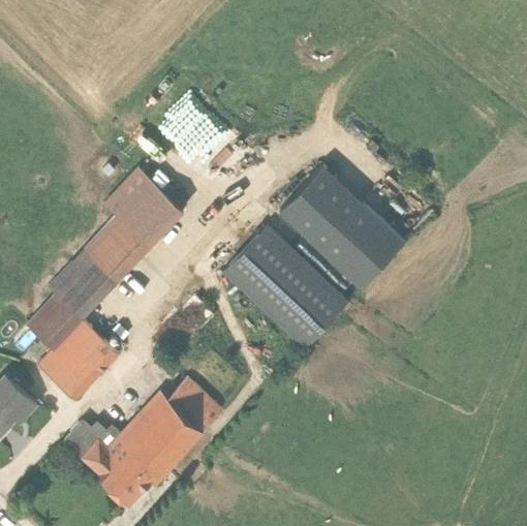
[(53,351),(83,319),(183,211),(135,167),(102,205),(114,215),(47,287),(53,294),(25,326),(52,349),(53,351)]
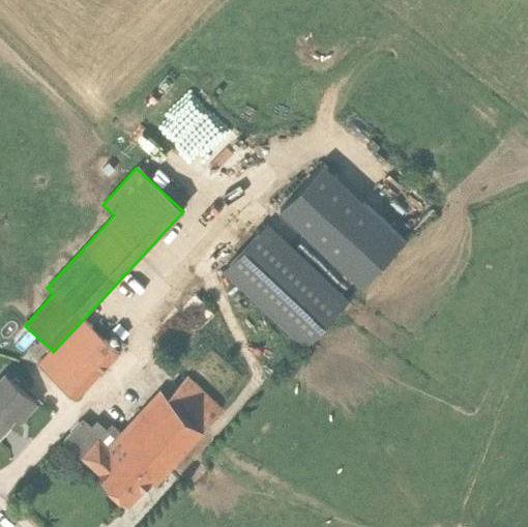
[(357,291),(400,245),(320,170),(277,214),(357,291)]
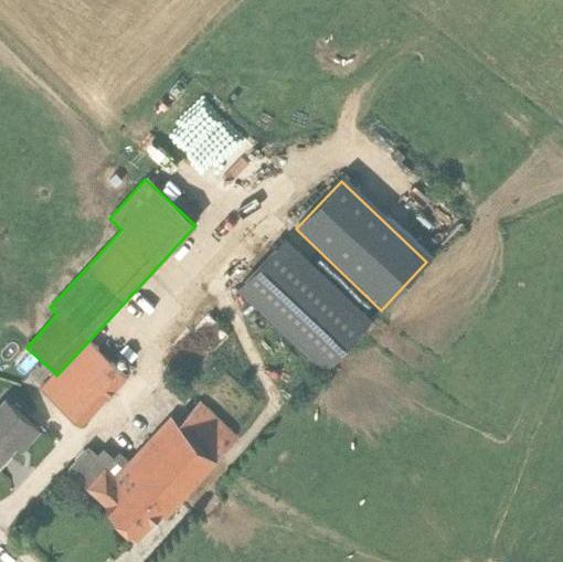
[(324,371),(369,322),(284,242),(238,289),(324,371)]
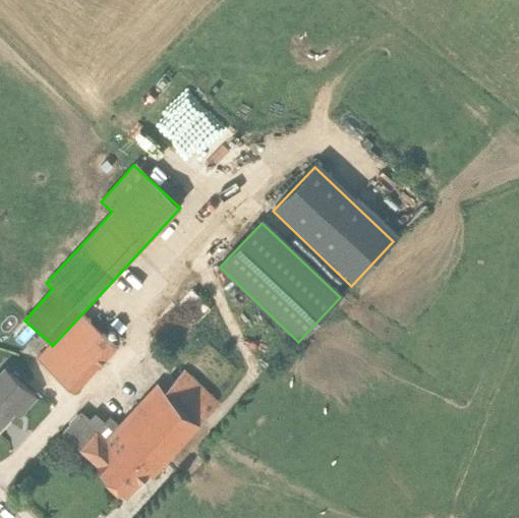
[(117,348),(81,314),(52,346),(51,344),(36,360),(73,395),(117,348)]
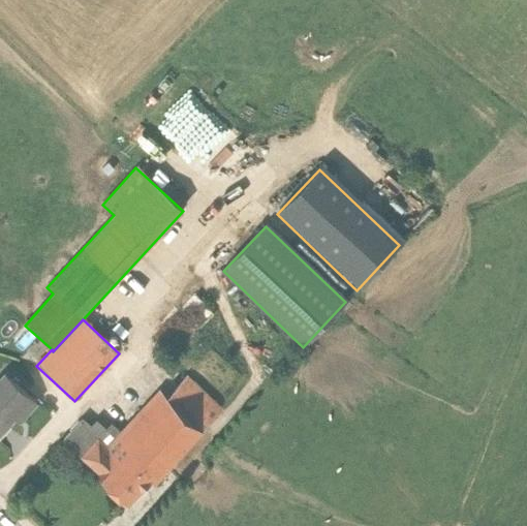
[(0,432),(12,419),(19,425),(37,404),(5,374),(0,379),(0,432)]
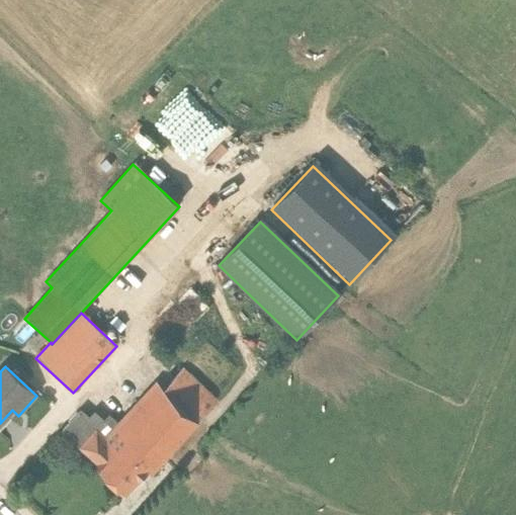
[(143,482),(156,466),(197,422),(196,421),(216,401),(183,370),(164,391),(157,383),(104,439),(78,414),(68,424),(61,432),(80,450),(95,463),(94,464),(124,492),(138,478),(143,482)]
